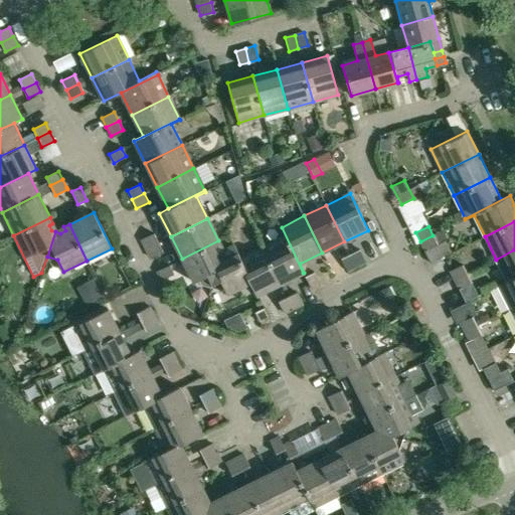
[(303,273),(282,227),(280,228),(284,236),(262,247),(281,284),(303,273)]
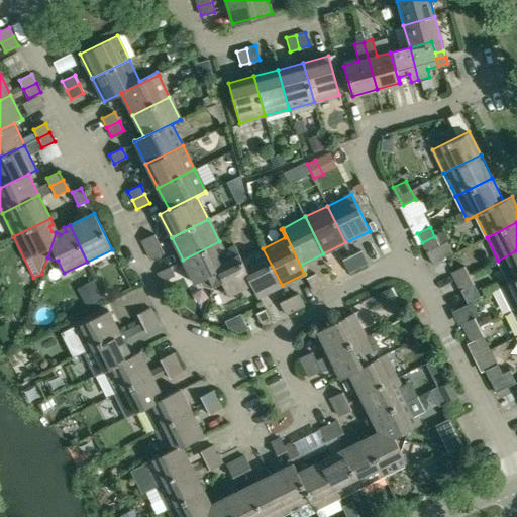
[(446,229),(434,236),(439,245),(451,238),(446,229)]
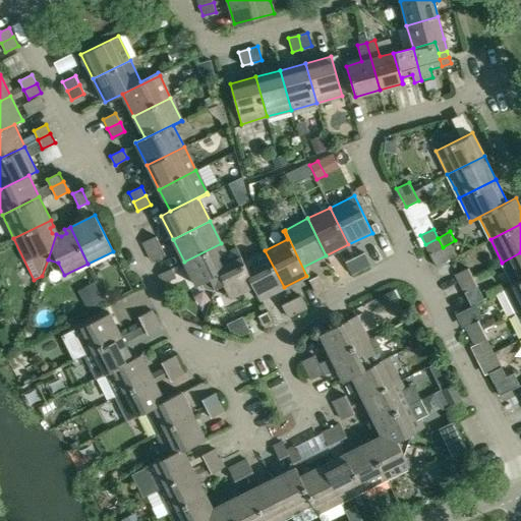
[(156,237),(142,243),(147,252),(160,245),(156,237)]
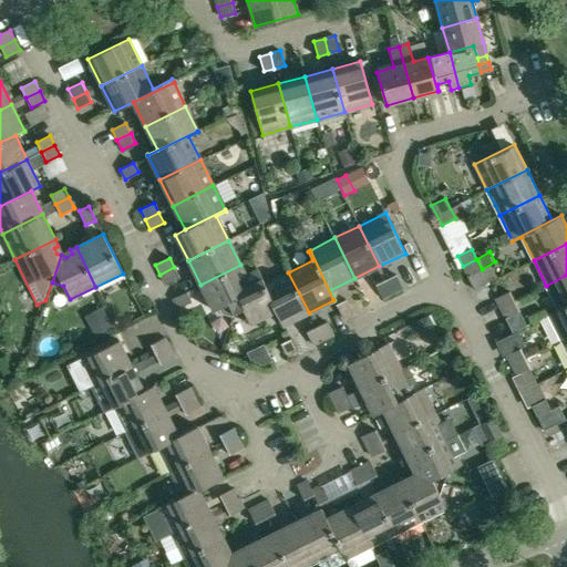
[(240,265),(200,285),(214,311),(219,308),(220,312),(233,316),(246,276),(240,265)]
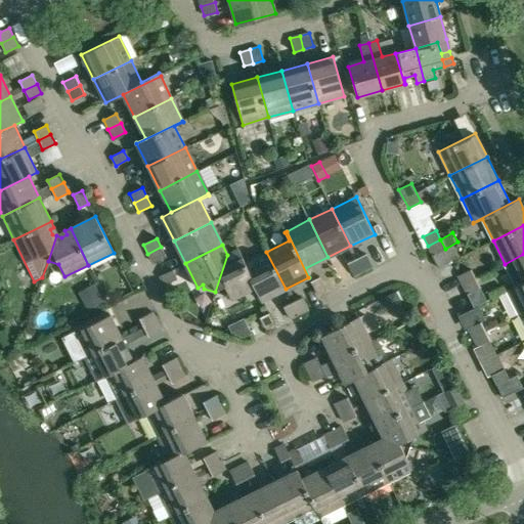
[(161,247),(147,254),(153,262),(166,256),(161,247)]
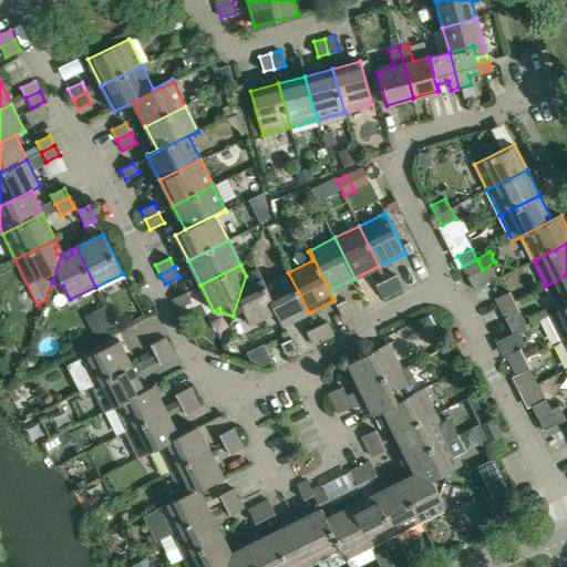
[(309,312),(288,272),(265,285),(258,270),(256,271),(284,325),(309,312)]
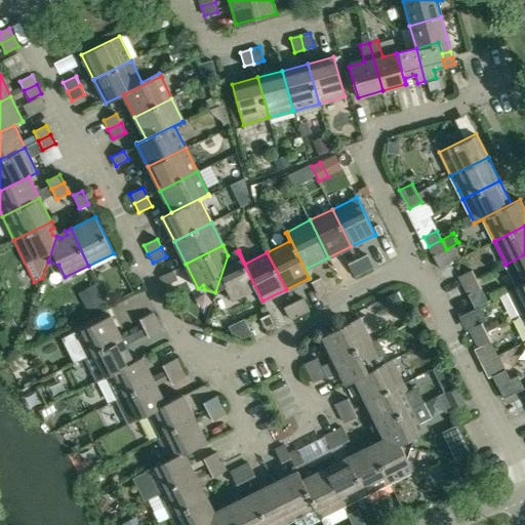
[(228,255),(215,292),(226,296),(229,294),(232,299),(255,288),(261,301),(263,300),(237,251),(228,255)]
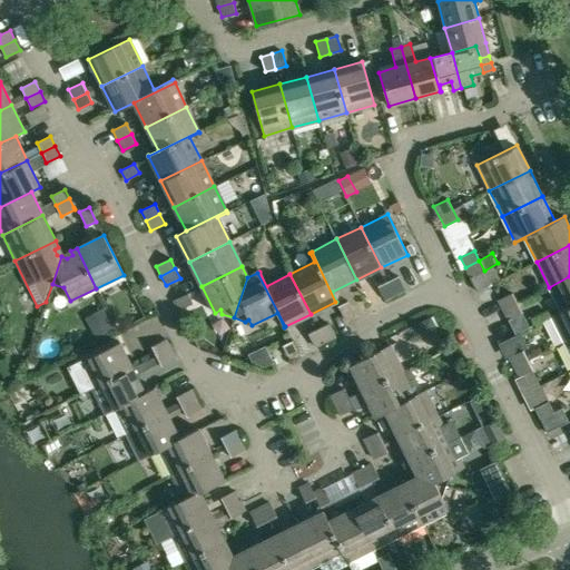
[(389,282),(395,295),(405,291),(399,276),(389,282)]
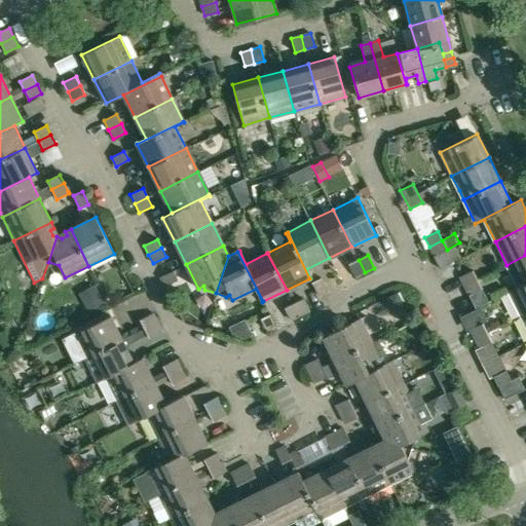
[(525,255),(506,265),(518,287),(509,292),(510,293),(525,284),(525,255)]
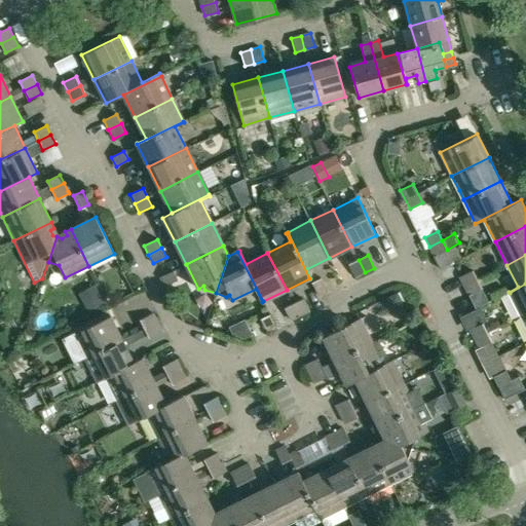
[(365,272),(359,260),(349,264),(355,276),(365,272)]
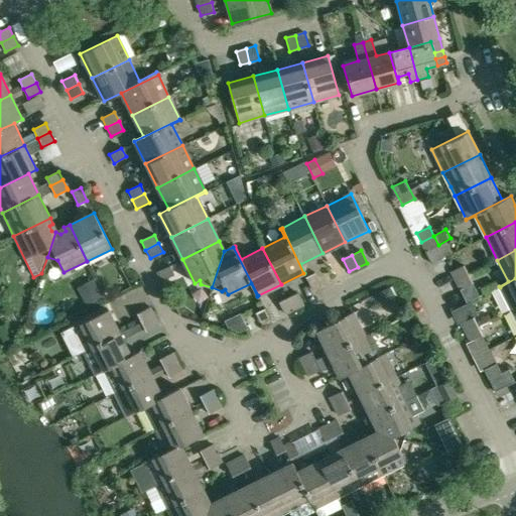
[(464,265),(452,272),(456,281),(468,274),(464,265)]
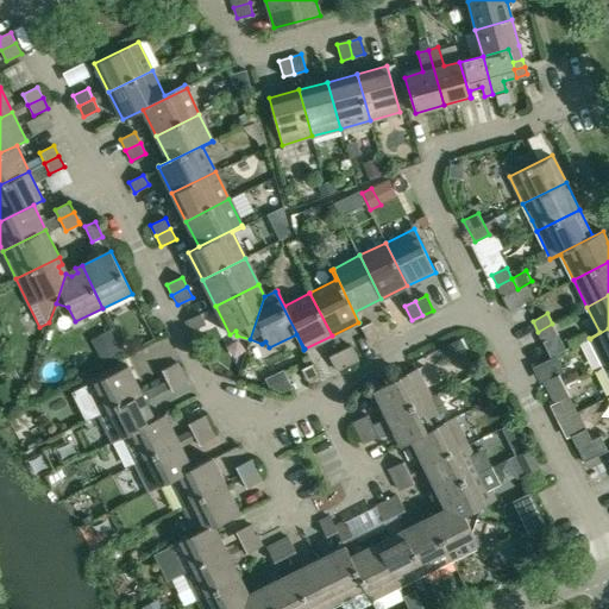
[(186,321),(190,332),(206,325),(200,314),(186,321)]
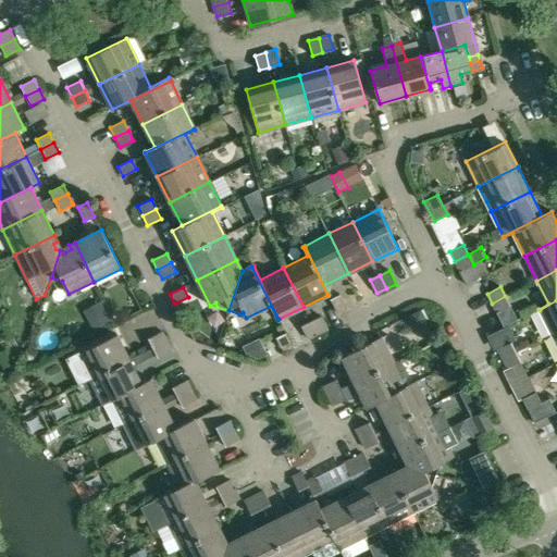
[(339,295),(330,299),(336,313),(346,308),(339,295)]
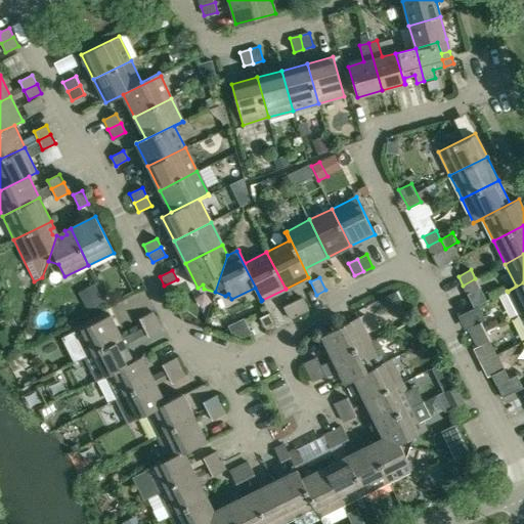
[(463,286),(467,294),(480,288),(475,278),(463,286)]
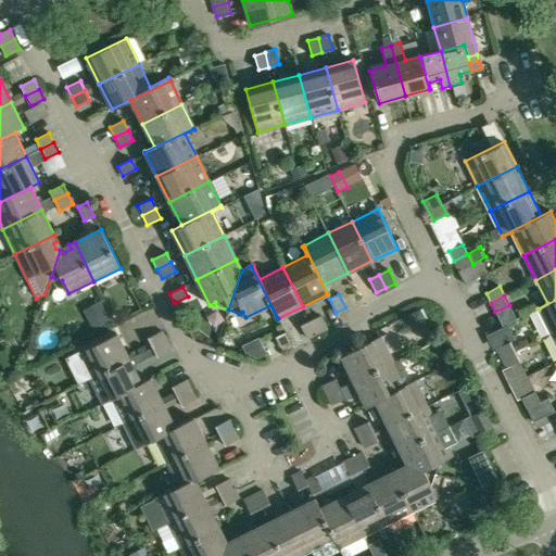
[(555,300),(539,310),(551,335),(555,331),(555,300)]
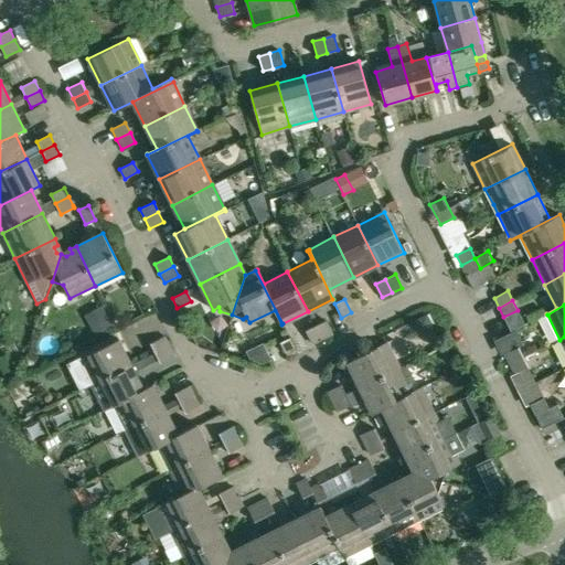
[(96,336),(114,326),(109,317),(92,327),(96,336)]
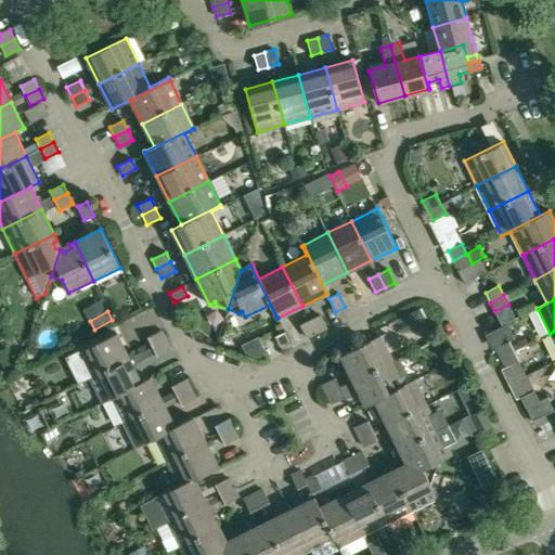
[(319,314),(309,320),(317,333),(326,328),(319,314)]
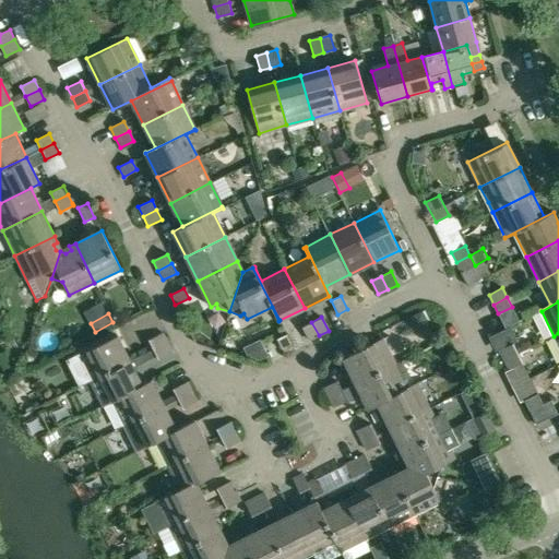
[(302,326),(309,341),(319,335),(311,322),(302,326)]
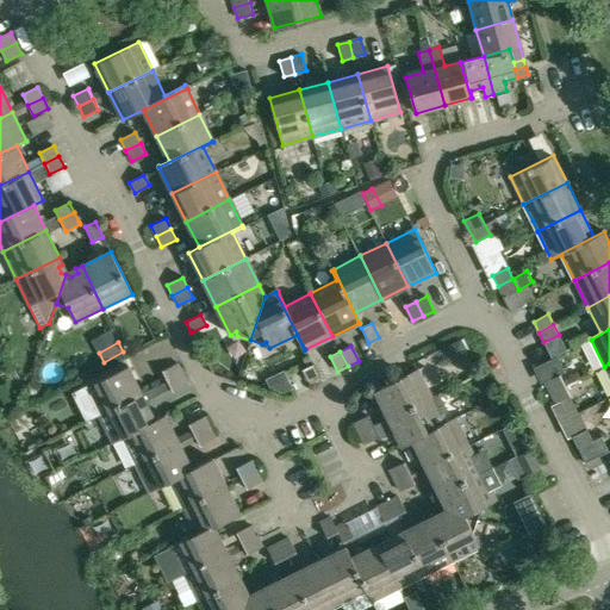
[(167,383),(182,374),(178,363),(162,372),(167,383)]
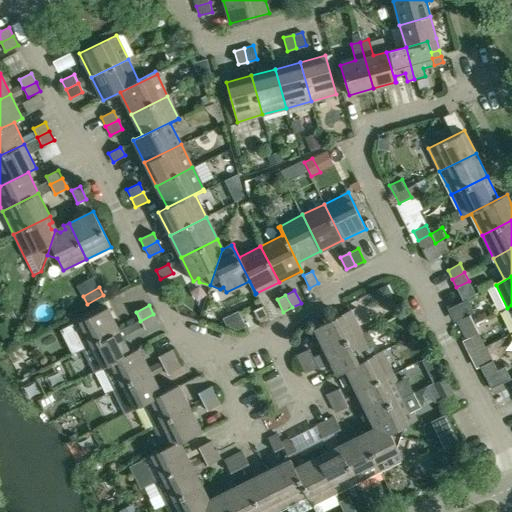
[(263,306),(254,311),(260,323),(269,319),(263,306)]
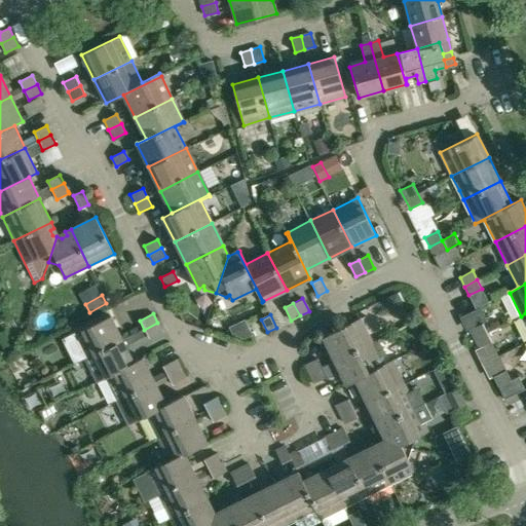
[(73,335),(84,358),(121,339),(110,316),(73,335)]
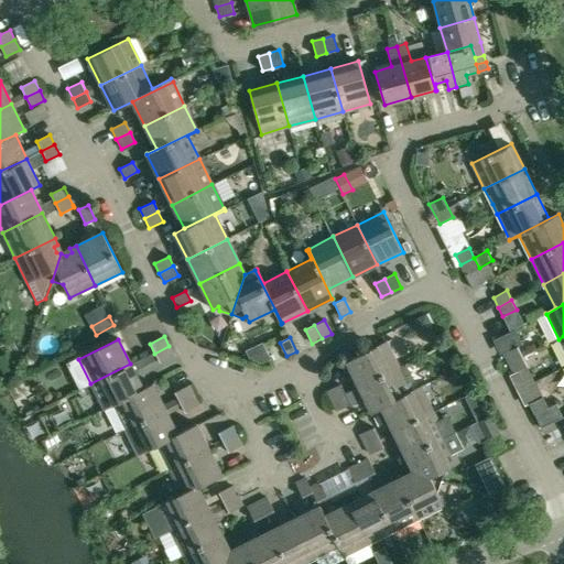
[(359,388),(399,368),(386,342),(346,361),(359,388)]
